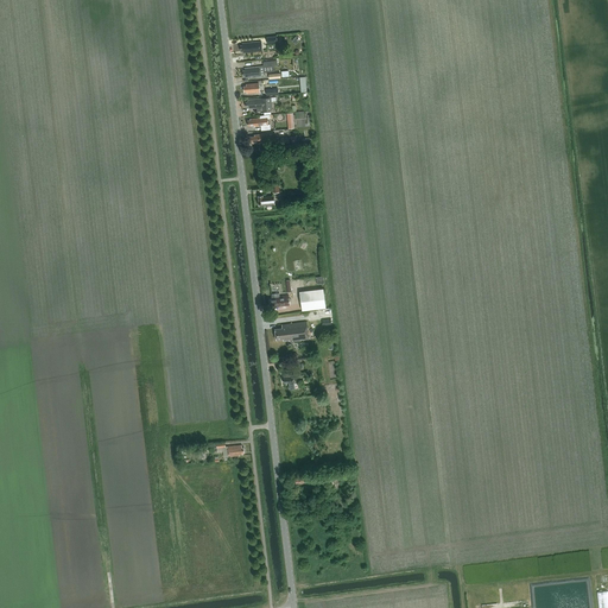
[(298,36),(297,35),(292,40),(297,44),(302,38),(301,38),(302,36),(299,33),(298,36)]
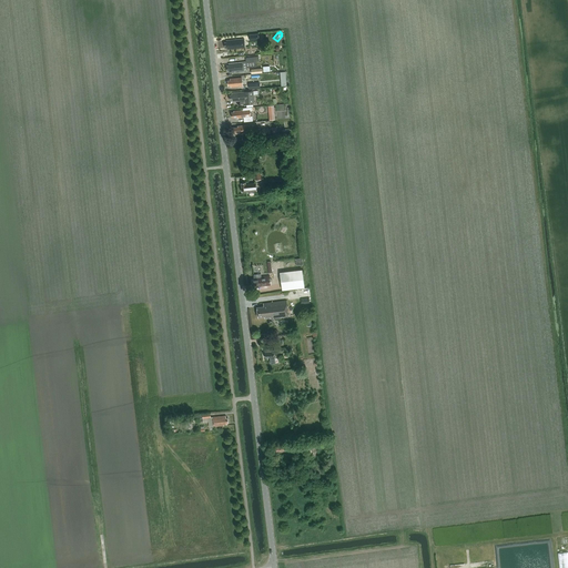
[(244,48),(243,39),(226,40),(226,42),(224,43),(225,48),(227,48),(227,50),(244,48)]
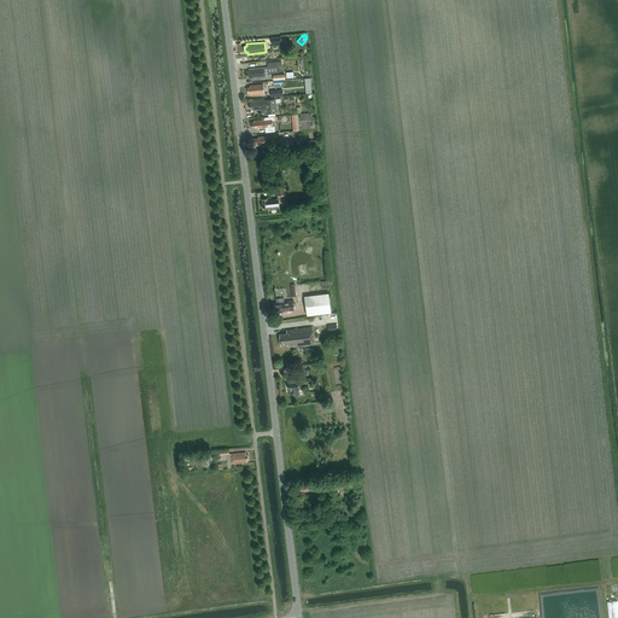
[(250,71),(246,71),(248,77),(250,77),(250,80),(269,77),(269,74),(279,73),(278,68),(283,66),(283,62),(268,63),(268,64),(268,66),(268,68),(249,70),(250,71)]
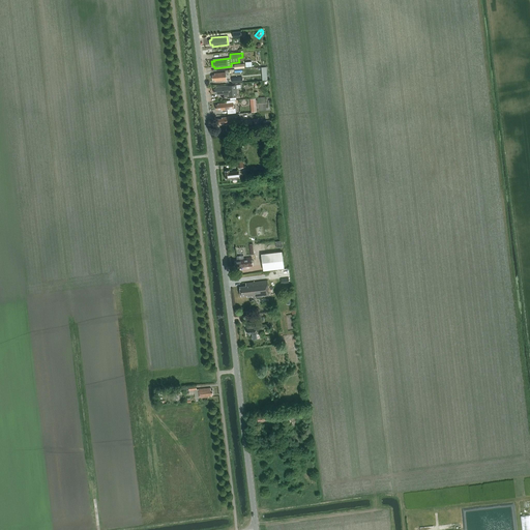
[(226,81),(226,72),(215,74),(215,76),(212,76),(213,80),(215,80),(215,82),(226,81)]
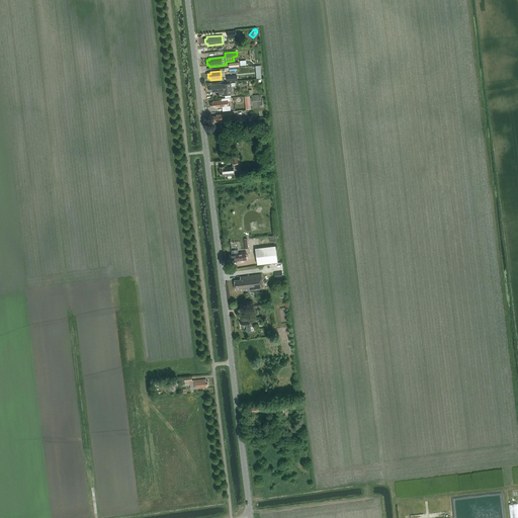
[(211,87),(209,87),(209,92),(211,91),(211,93),(220,92),(223,91),(223,95),(228,95),(232,94),(231,83),(220,85),(211,85),(211,87)]
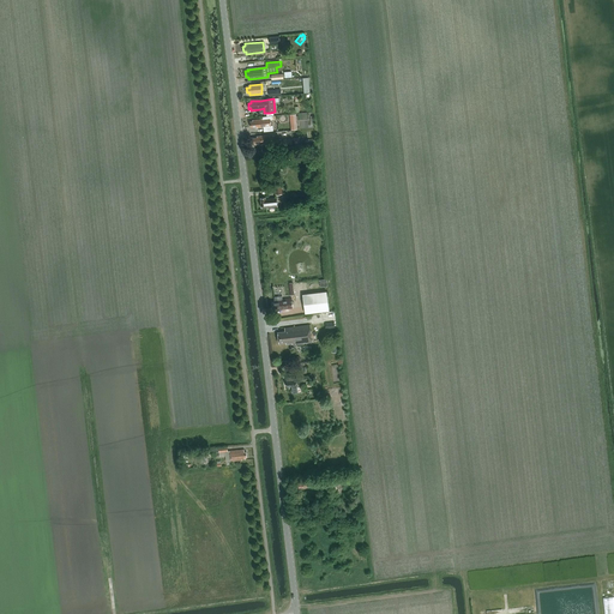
[(253,122),(250,122),(251,128),(257,127),(257,128),(263,127),(264,132),(274,131),(274,125),(271,126),(271,120),(274,120),(274,116),(263,118),(263,120),(253,121),(253,122)]
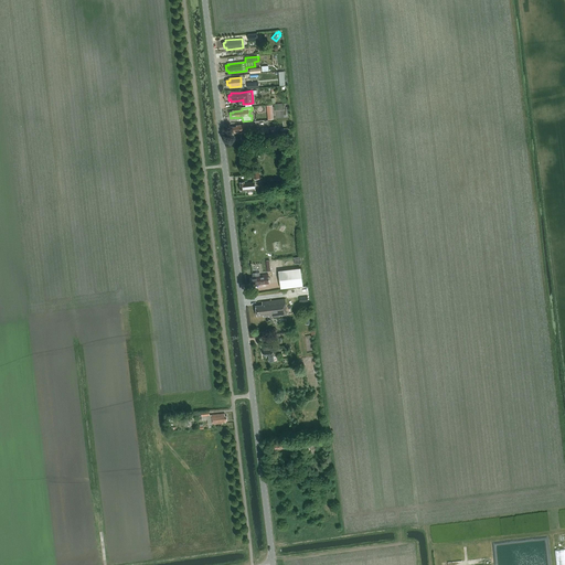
[(248,129),(247,125),(236,126),(237,127),(232,128),(232,132),(235,132),(235,134),(245,132),(244,130),(248,129)]
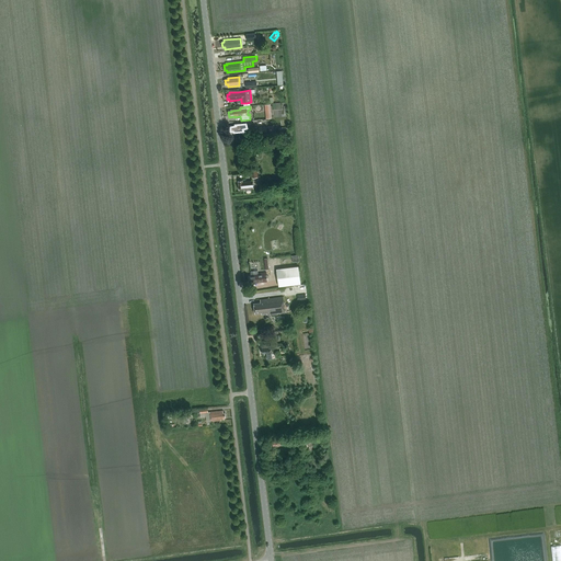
[(253,189),(252,182),(242,183),(242,182),(238,182),(239,191),(253,189)]
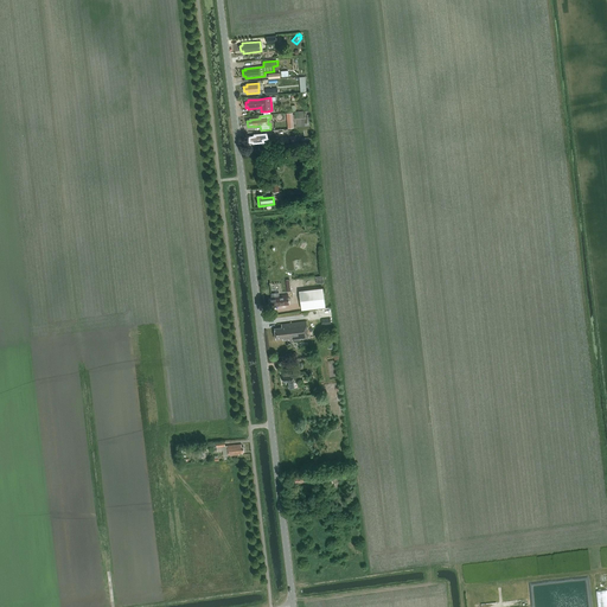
[(323,288),(299,292),(301,311),(325,307),(323,288)]
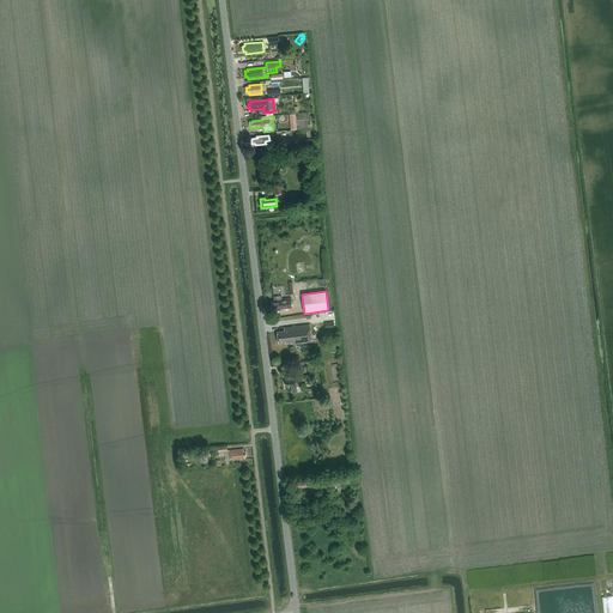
[(274,303),(272,303),(272,308),(274,308),(275,309),(279,309),(292,308),(291,298),(283,299),(281,296),(273,297),(274,299),(273,299),(274,303)]
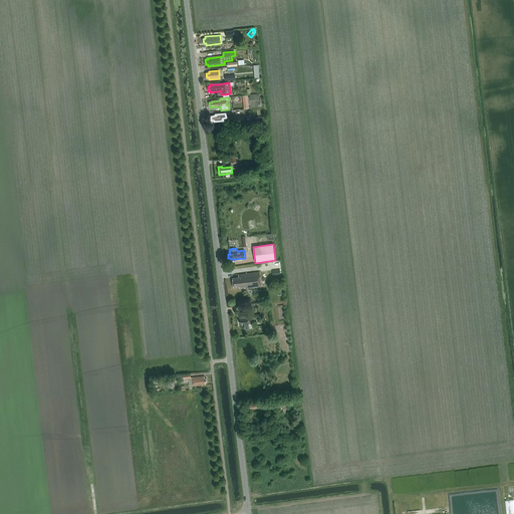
[(261,286),(259,272),(238,274),(238,277),(232,278),(234,287),(239,286),(240,287),(245,287),(245,288),(261,286)]
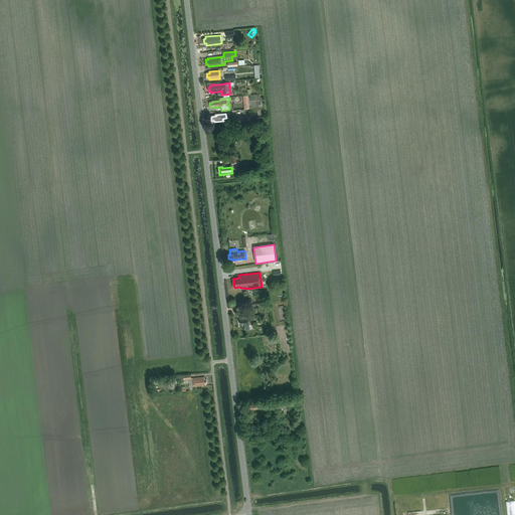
[(244,319),(239,320),(240,325),(244,324),(245,330),(250,329),(248,317),(244,318),(244,319)]
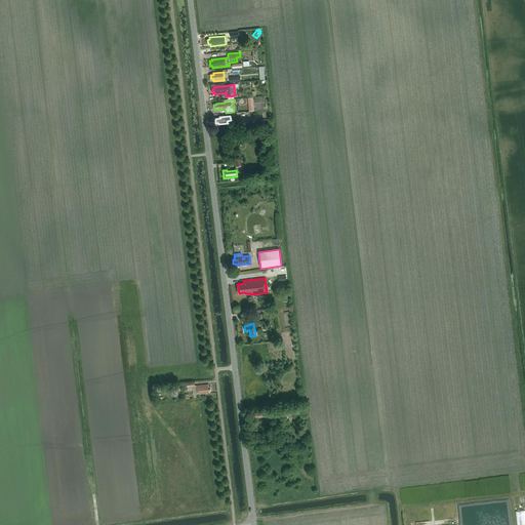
[(197,386),(198,395),(207,394),(207,393),(209,393),(209,391),(211,391),(210,387),(209,387),(208,385),(197,386)]
